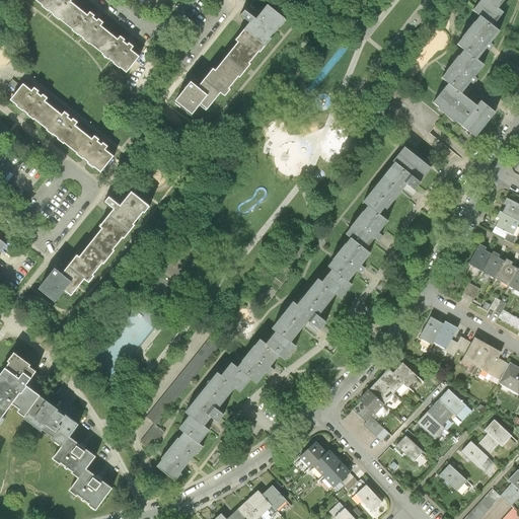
[(34,0),(35,0),(65,24),(78,8),(70,2),(71,0),(34,0)]
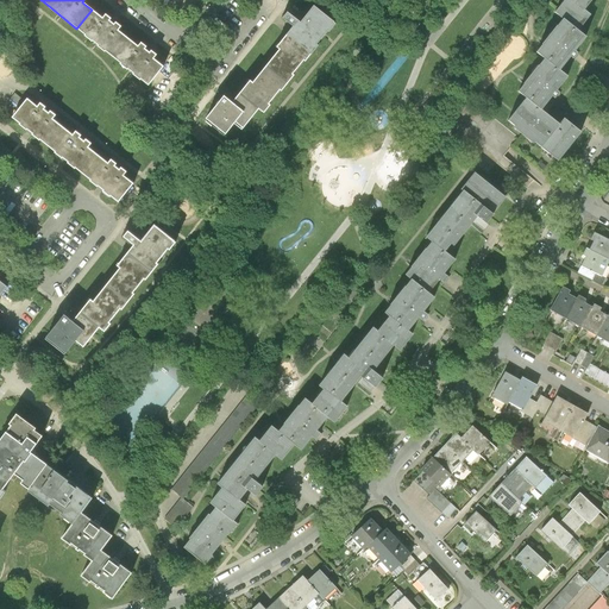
[(564,0),(554,12),(562,18),(577,30),(589,14),(584,11),(591,0),(564,0)]
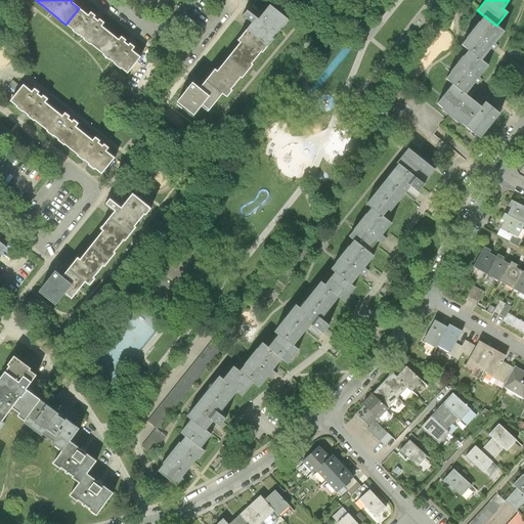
[(263,52),(268,45),(274,38),(273,37),(282,26),(282,27),(289,18),(270,4),(259,18),(248,9),(244,14),(253,22),(248,28),(237,40),(241,41),(229,55),(248,71),(253,63),(252,62),(261,51),(263,52)]
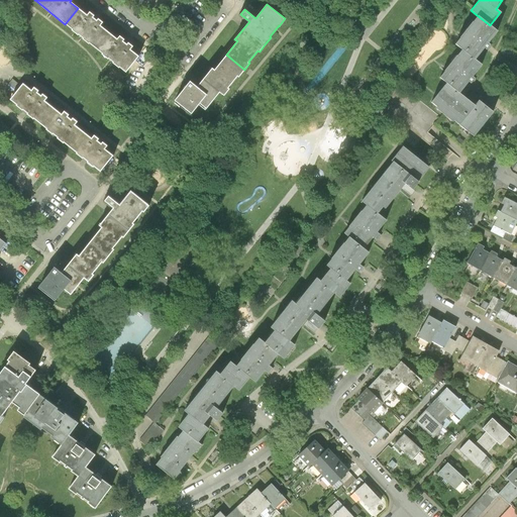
[(87,15),(78,8),(65,24),(95,49),(109,33),(100,26),(103,23),(98,19),(96,21),(92,18),(94,16),(89,12),(87,15)]
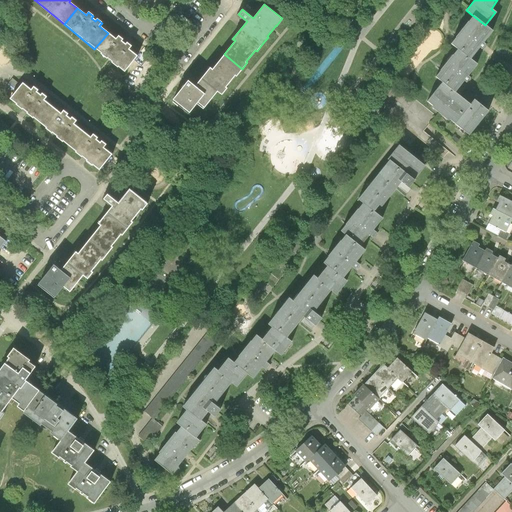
[(492,31),(485,25),(472,15),(455,36),(456,37),(451,43),(458,49),(470,58),(479,47),(482,49),(486,43),(483,41),(492,31)]
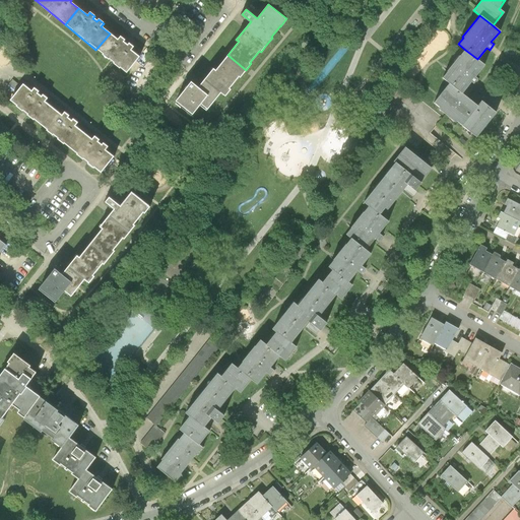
[(118,40),(110,34),(95,50),(126,74),(139,58),(131,51),(134,47),(129,43),(127,45),(124,42),(125,40),(120,37),(118,40)]
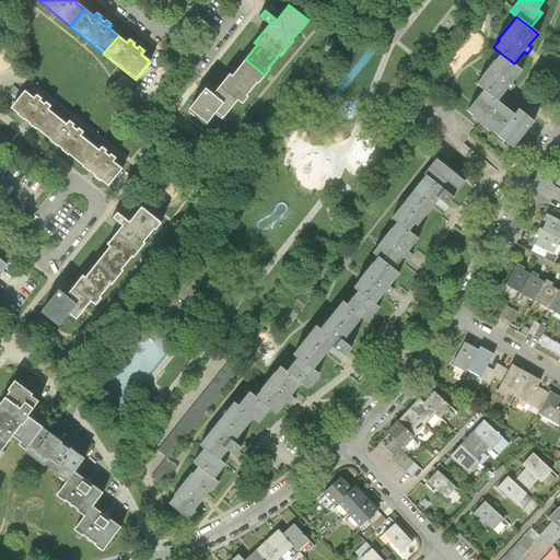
[(522,70),(514,63),(501,54),(494,60),(494,59),(481,77),(476,84),(483,91),(497,102),(508,88),(510,90),(513,84),(511,82),(522,70)]
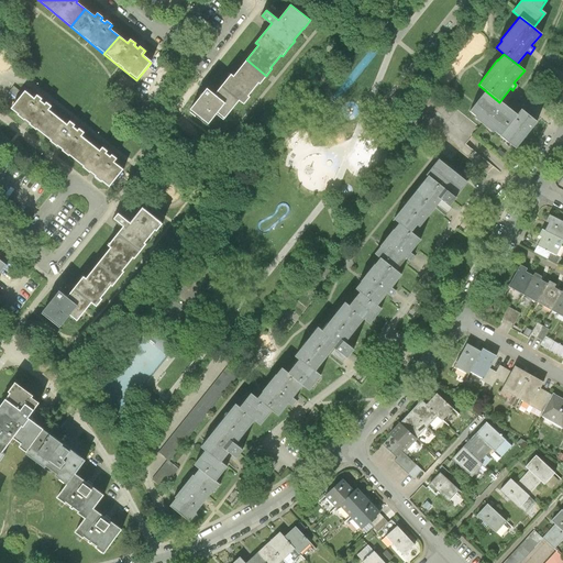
[(231,74),(221,86),(214,94),(207,87),(189,108),(208,123),(217,112),(224,118),(239,100),(244,105),(250,97),(249,96),(258,83),(260,84),(266,76),(246,59),(233,76),(231,74)]
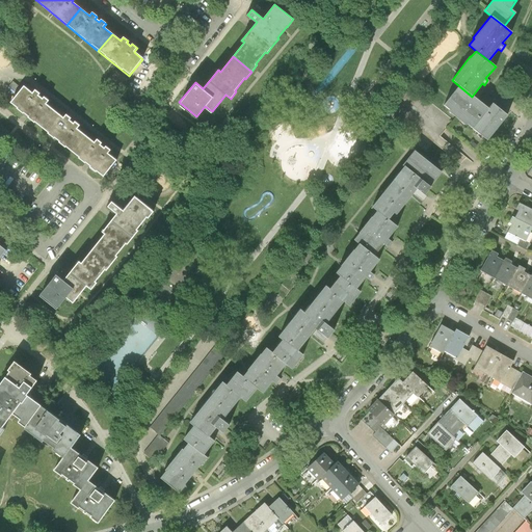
[(9,101),(41,127),(54,110),(46,103),(48,100),(43,96),(42,98),(37,95),(40,92),(34,88),(31,91),(23,85),(20,89),(14,84),(9,89),(16,95),(9,101)]
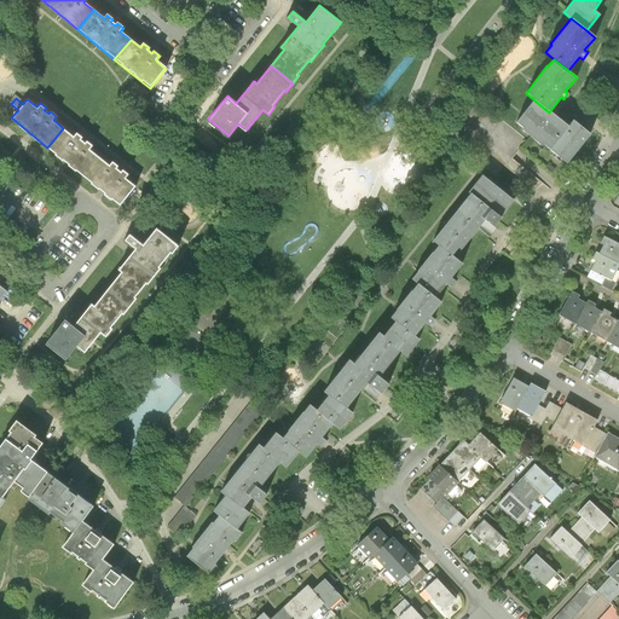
[(568,127),(549,113),(534,100),(515,125),(522,129),(520,132),(541,148),(542,146),(549,152),(568,127)]
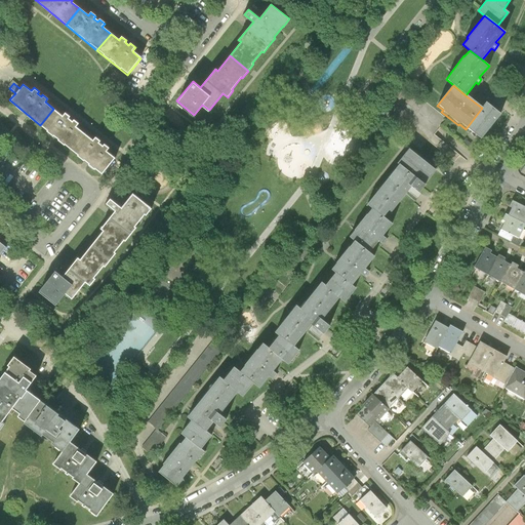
[(485,104),(482,108),(466,129),(480,140),(500,116),(485,104)]
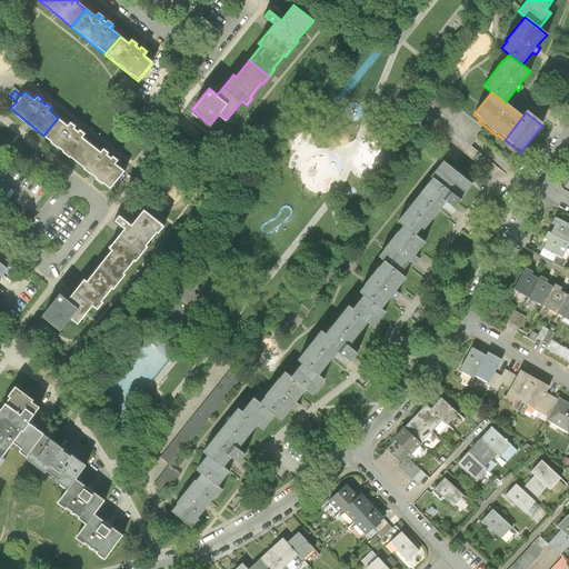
[(67,126),(58,118),(43,136),(77,162),(91,145),(82,137),(85,133),(80,129),(78,131),(73,128),(76,126),(70,121),(67,126)]
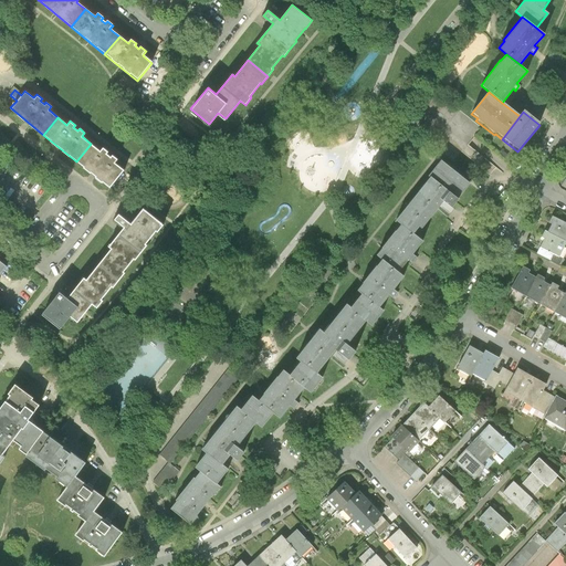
[(100,152),(91,144),(76,161),(109,189),(124,170),(115,163),(117,159),(112,155),(111,157),(106,154),(108,152),(103,147),(100,152)]
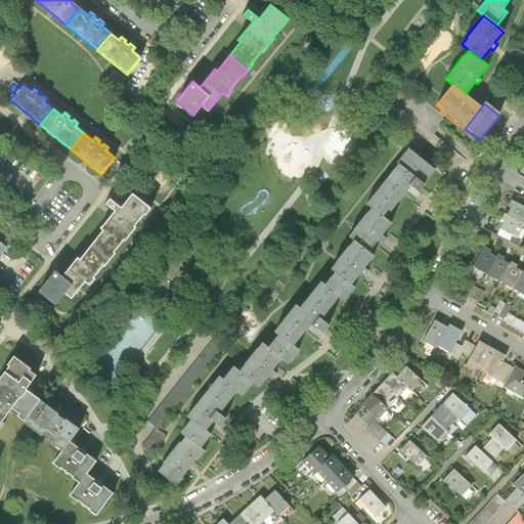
[(399,161),(400,162),(426,182),(437,168),(410,146),(399,161)]
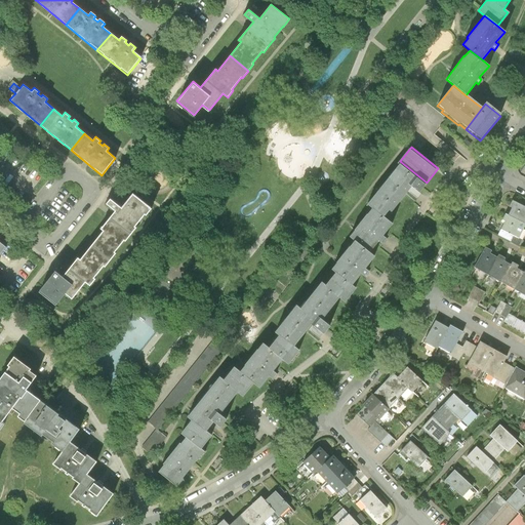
[(421,190),(427,183),(401,162),(369,202),(374,206),(385,214),(391,208),(393,210),(414,184),(421,190)]
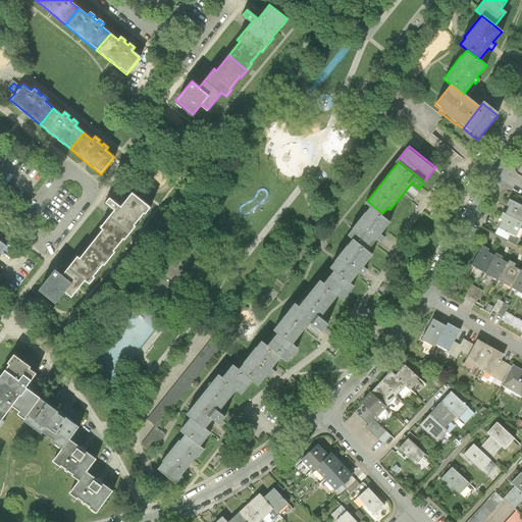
[(125,240),(132,232),(136,226),(135,226),(144,214),(145,215),(151,208),(132,193),(121,206),(111,197),(107,202),(115,209),(110,215),(101,227),(103,229),(93,244),(111,258),(116,252),(115,251),(124,239),(125,240)]
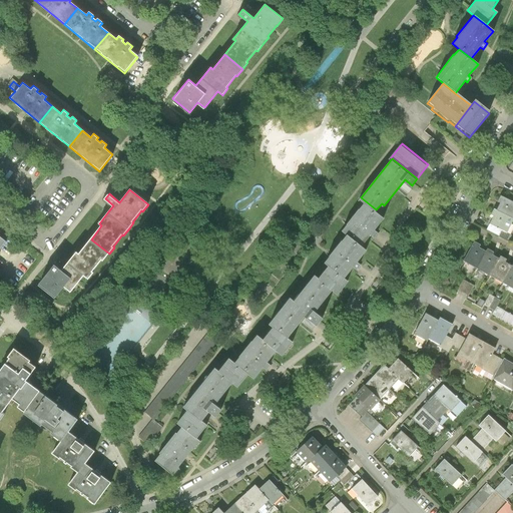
[(502,203),(498,211),(512,218),(512,202),(501,196),(499,201),(502,203)]
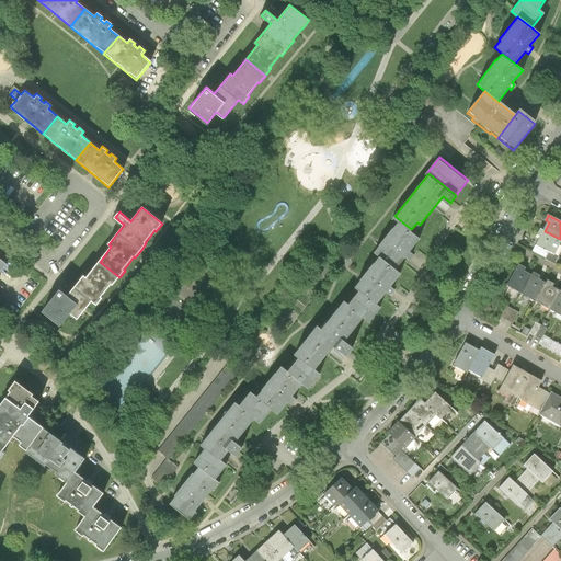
[(421,237),(411,229),(400,220),(395,227),(381,243),(376,251),(381,254),(397,267),(407,255),(410,259),(414,252),(411,250),(421,237)]
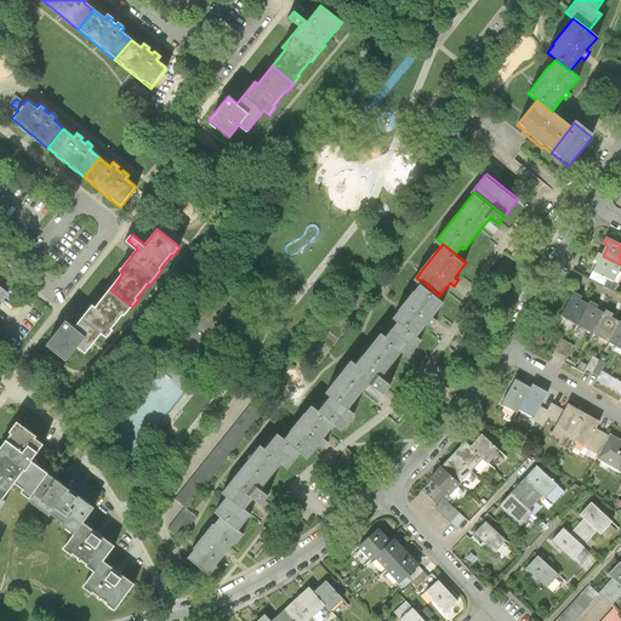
[(614,281),(620,267),(620,265),(603,256),(599,254),(596,261),(599,262),(594,272),(614,281)]
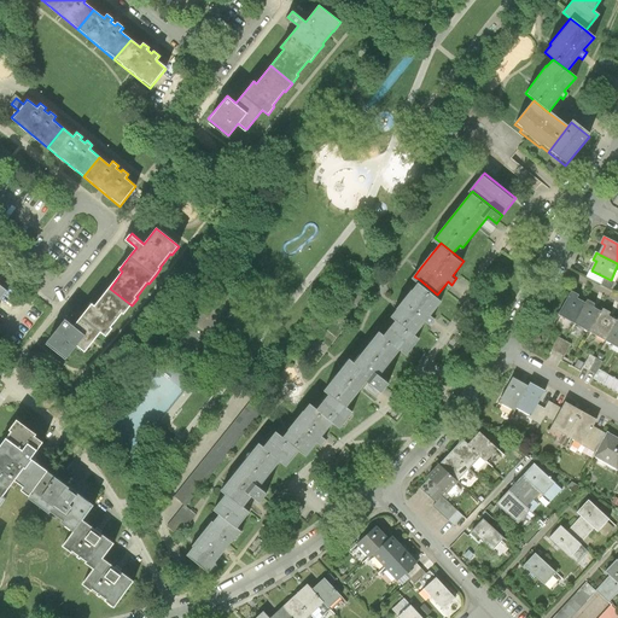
[(87,283),(93,289),(104,275),(98,270),(87,283)]
